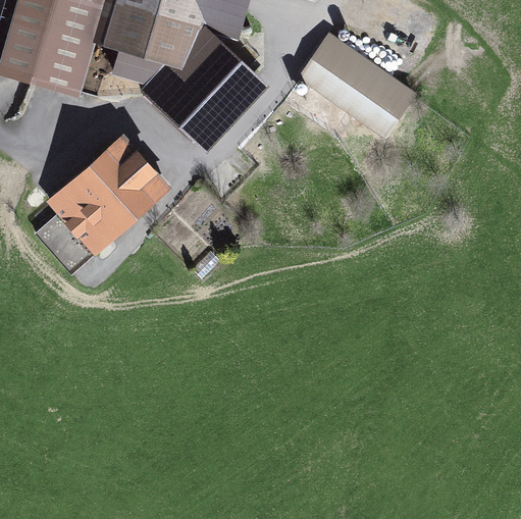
[(95,44),(108,0),(15,0),(0,53),(0,73),(79,98),(95,44)]
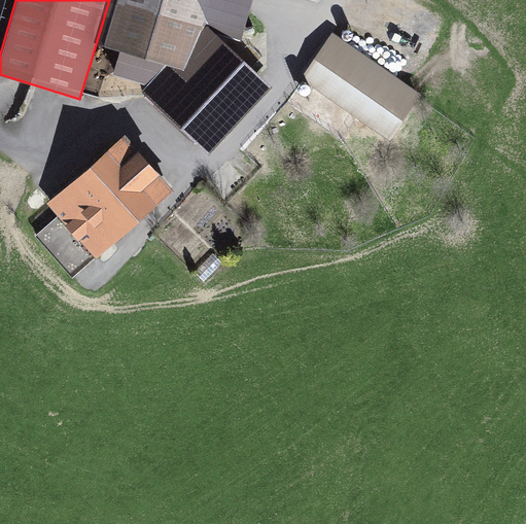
[(109,0),(96,44),(118,50),(166,63),(184,68),(202,29),(216,33),(241,41),(251,0),(109,0)]
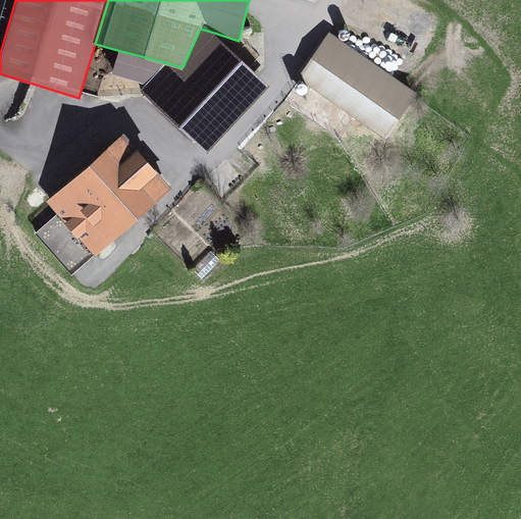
[(208,152),(269,86),(214,33),(200,29),(183,67),(164,62),(146,85),(143,89),(208,152)]
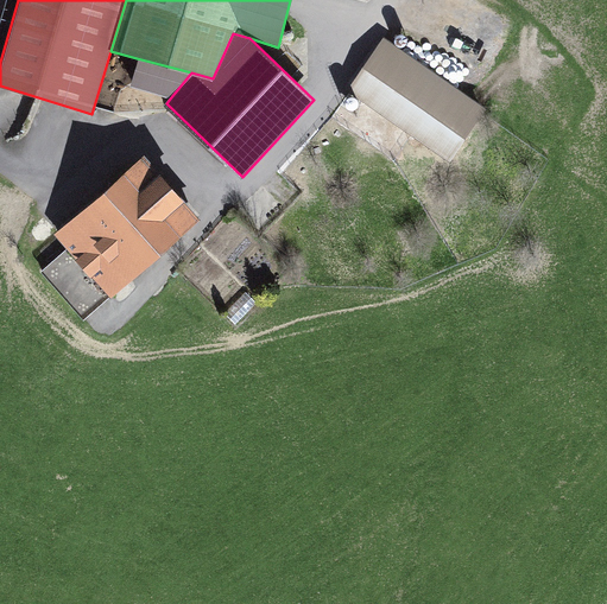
[(485,109),(383,40),(347,91),(449,161),(485,109)]
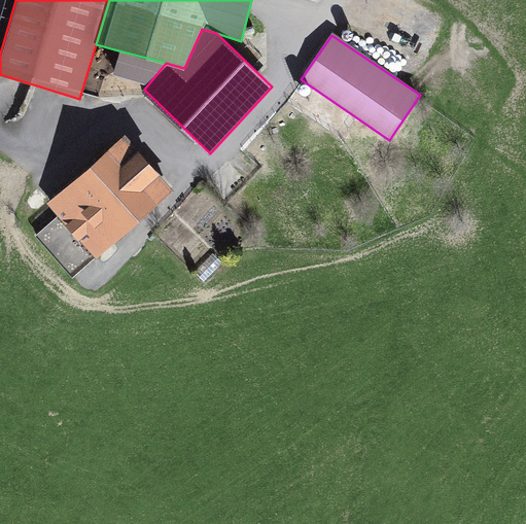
[(166,63),(118,50),(111,75),(147,85),(166,63)]
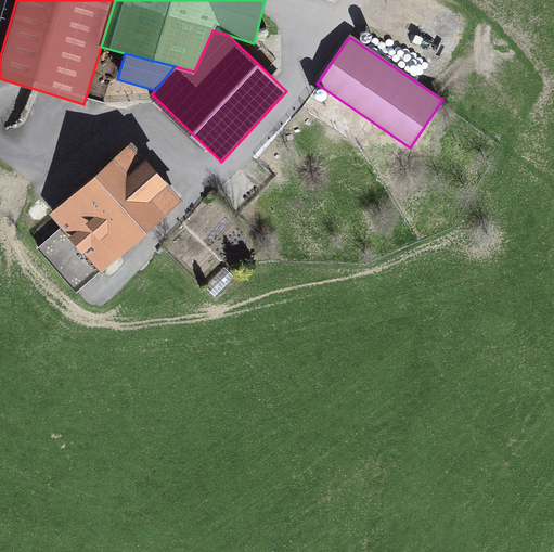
[(130,143),(49,215),(61,228),(37,249),(76,293),(181,200),(130,143)]
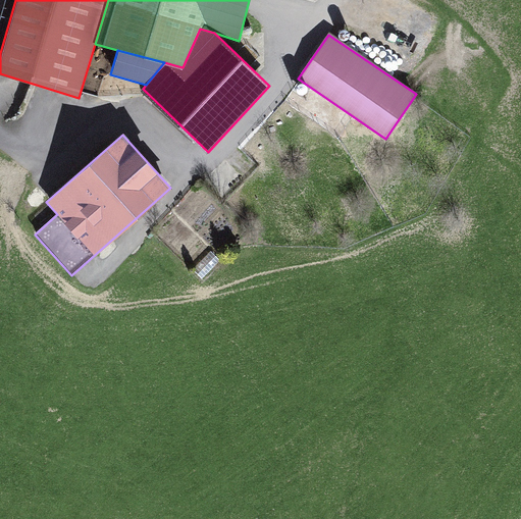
All buildings are outlined.
